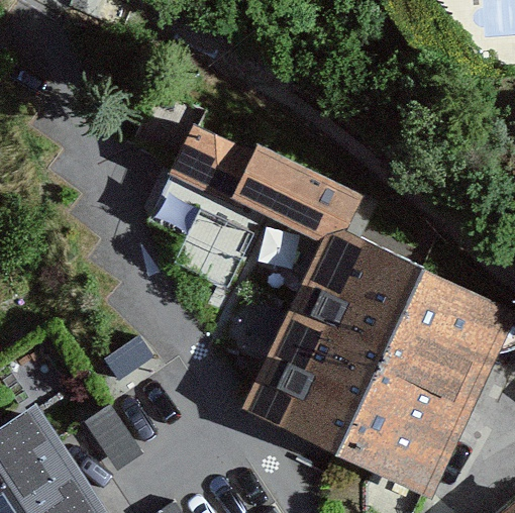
[(191,124),(170,170),(320,238),(344,231),(365,198),(255,140),(251,149),(191,124)]
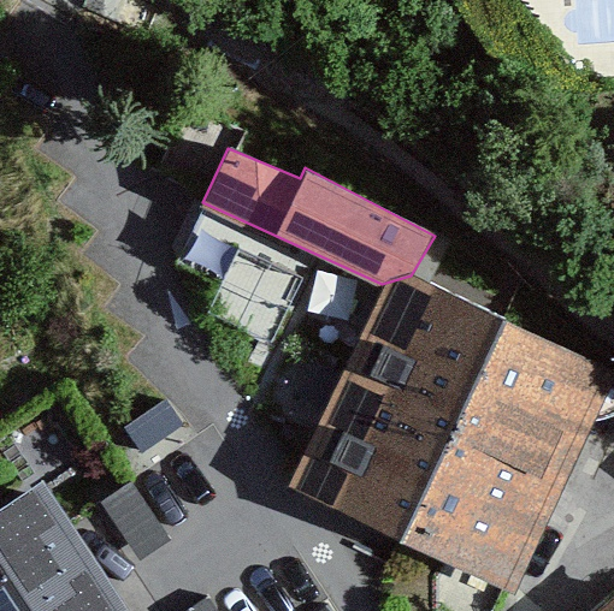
[(613,380),(613,371),(411,276),(382,284),(287,485),(517,597),(613,380)]
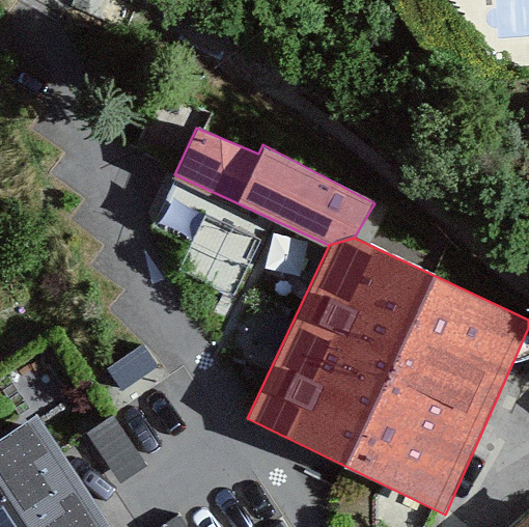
[(111,411),(84,431),(120,480),(147,461),(111,411)]
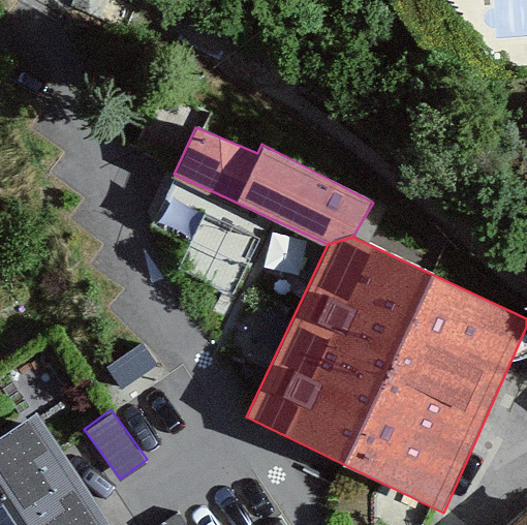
[(0,524),(110,524),(37,412),(22,423),(0,436),(0,524)]
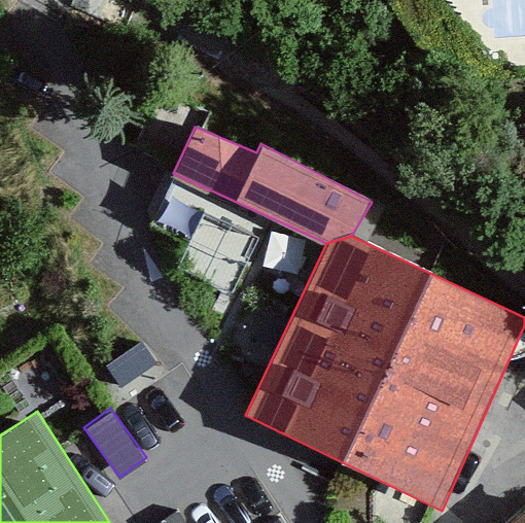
[(188,522),(177,506),(151,522),(188,522)]
